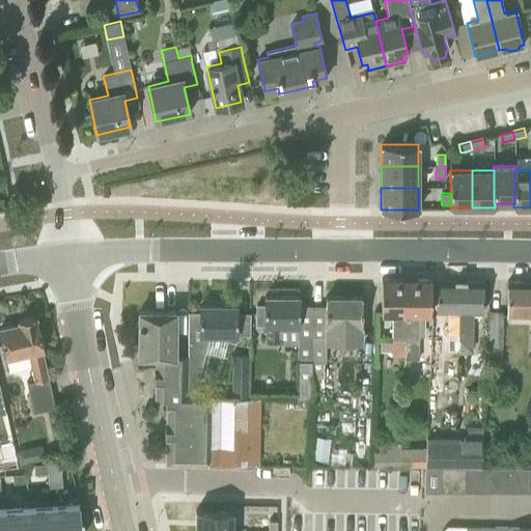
[(406,340),(407,279),(382,279),(381,314),(393,314),(392,339),(406,340)]
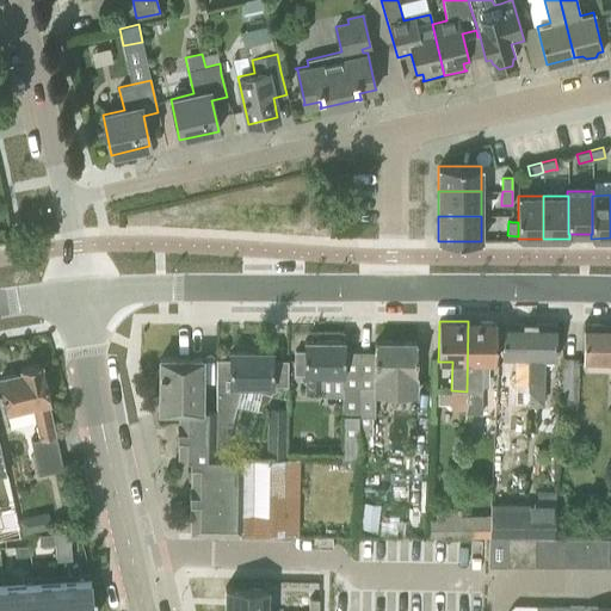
[(495,363),(495,346),(497,322),(468,321),(467,392),(481,392),(482,362),(495,363)]
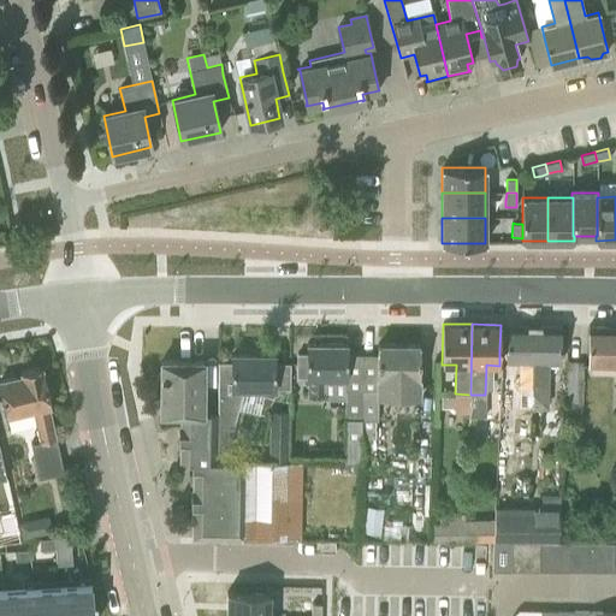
[(532,419),(532,407),(534,325),(508,325),(505,391),(519,391),(516,419),(532,419)]
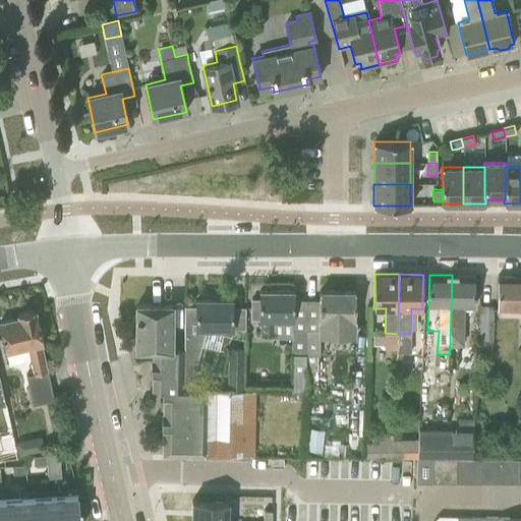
[(473,307),(474,276),(452,275),(450,344),(462,344),(462,314),(464,314),(464,310),(463,309),(463,307),(473,307)]
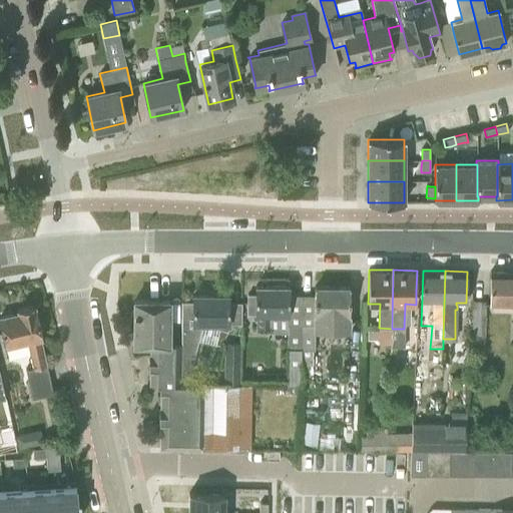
[(512,272),(490,272),(490,292),(490,305),(512,304),(512,272)]
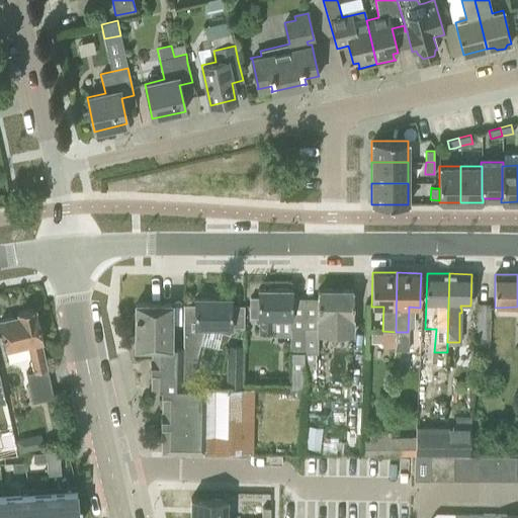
[(250,298),(250,318),(258,318),(259,318),(259,335),(267,335),(272,335),(273,318),(291,318),(291,289),(258,289),(258,298),(250,298)]
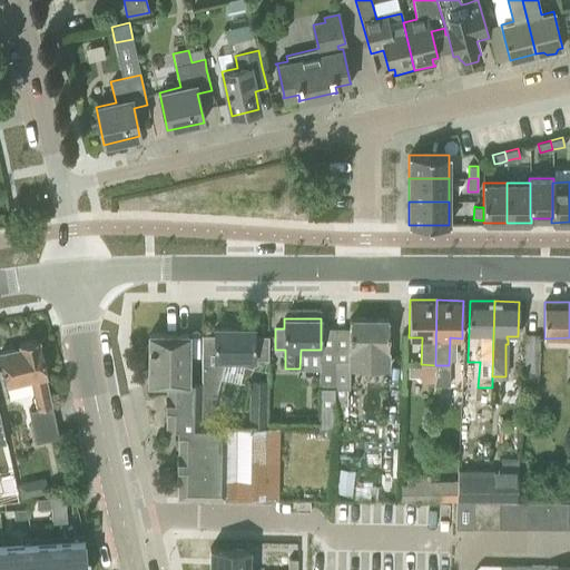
[(335,361),(334,415),(347,415),(347,386),(347,367),(374,367),(387,367),(389,342),(389,320),(350,318),(349,361),(335,361)]
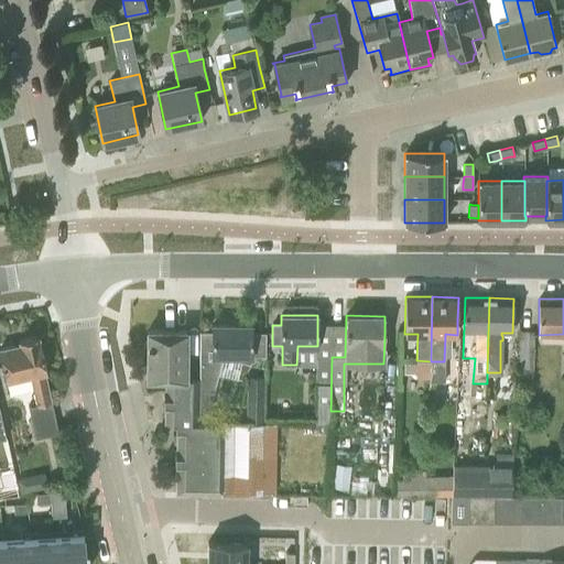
[(251,356),(251,333),(251,325),(212,325),(212,332),(201,332),(199,378),(199,423),(207,423),(223,356),(251,356)]
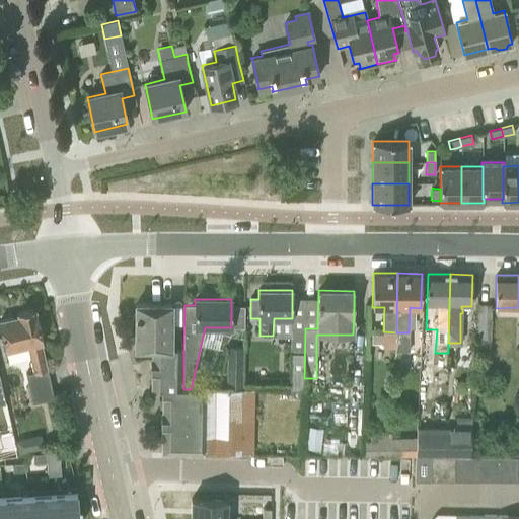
[(183,389),(183,348),(171,348),(171,304),(136,304),(135,349),(151,349),(151,389),(161,389),(160,433),(161,433),(161,454),(233,455),(253,455),(254,390),(191,389),(183,389)]
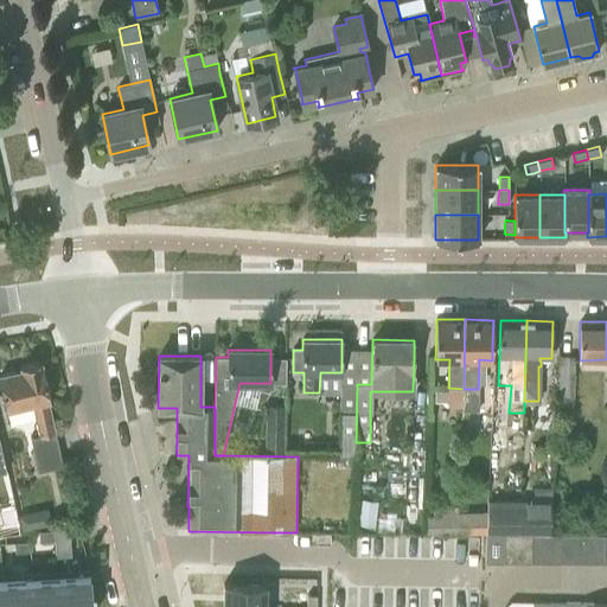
[(562,357),(561,410),(572,411),(573,357),(562,357)]
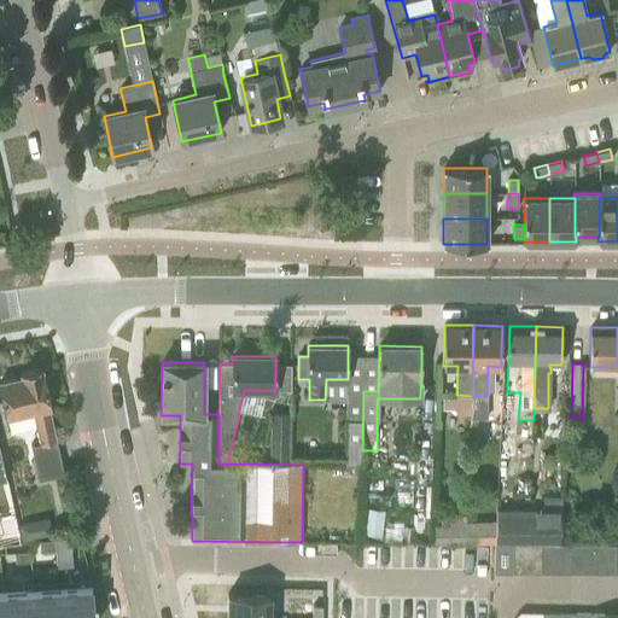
[(64,473),(57,441),(50,409),(51,408),(41,368),(21,373),(22,377),(0,382),(0,386),(7,418),(33,412),(40,443),(30,444),(39,479),(64,473)]
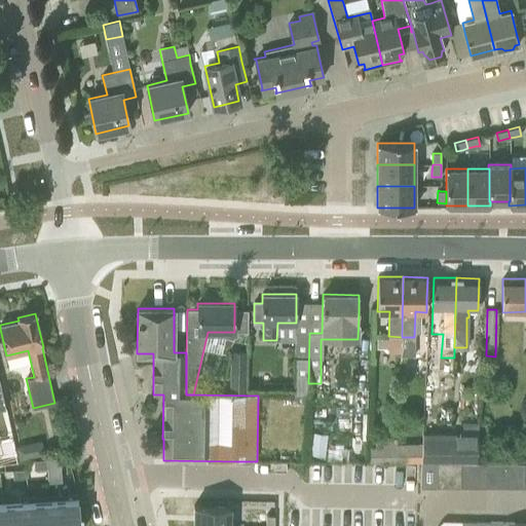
[(295,340),(294,396),(308,396),(308,383),(309,333),(295,333),(295,340)]
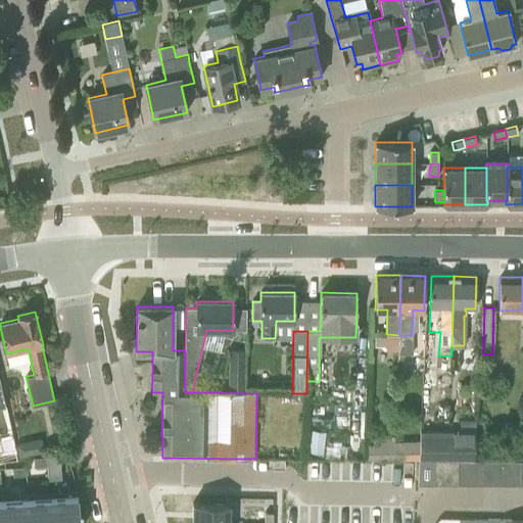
[(230,350),(230,375),(230,391),(243,391),(243,350),(230,350)]
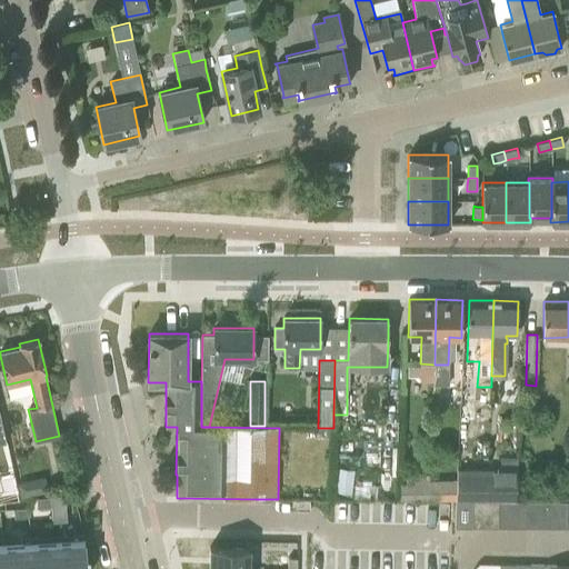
[(457,489),(456,500),(458,500),(472,500),(486,500),(489,500),(489,470),(489,469),(458,468),(457,468),(457,482),(457,489)]
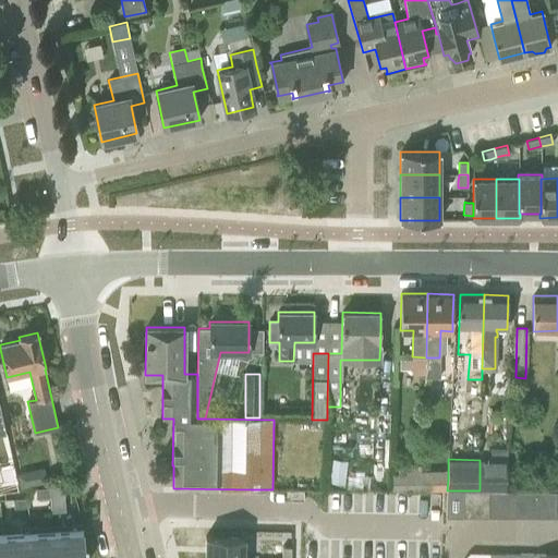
[(480,461),(480,490),(489,492),(502,492),(507,492),(507,466),(489,466),(489,461),(480,461)]
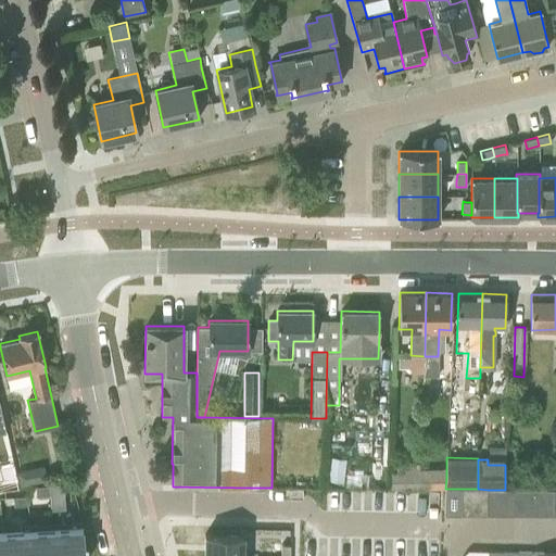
[(438,487),(439,469),(390,467),(389,484),(438,487)]
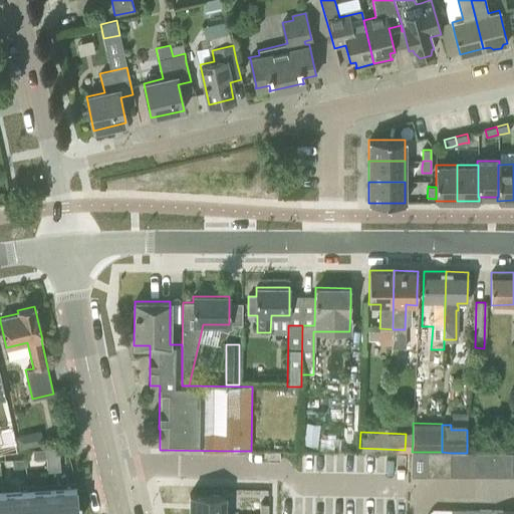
[(25,435),(16,437),(19,449),(32,446),(30,438),(25,435)]
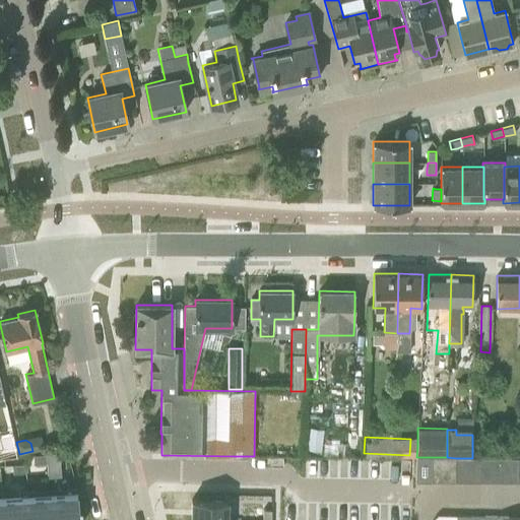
[(46,455),(36,456),(36,463),(47,463),(46,455)]
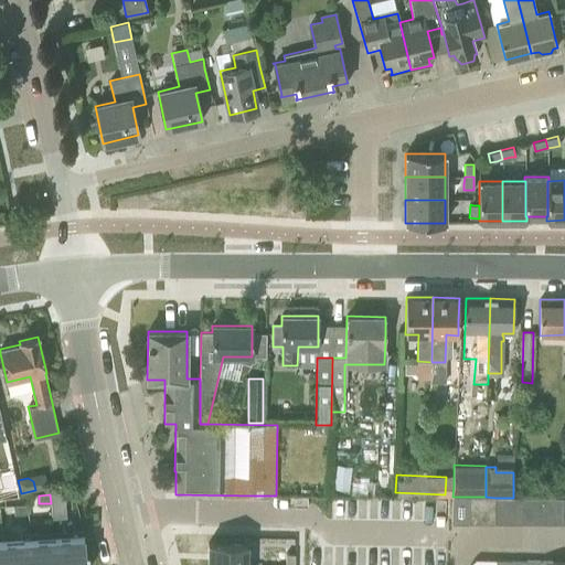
[(452,498),(451,524),(452,524),(468,523),(469,497),(452,497),(452,498)]
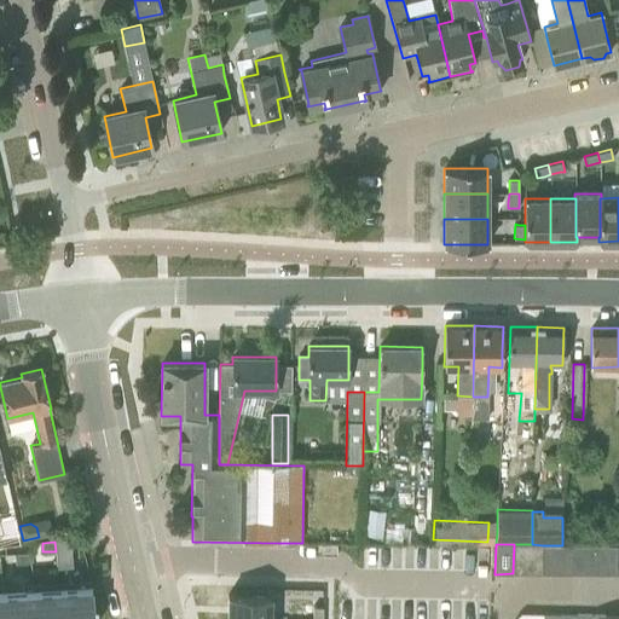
[(527,574),(528,544),(514,544),(513,573),(527,574)]
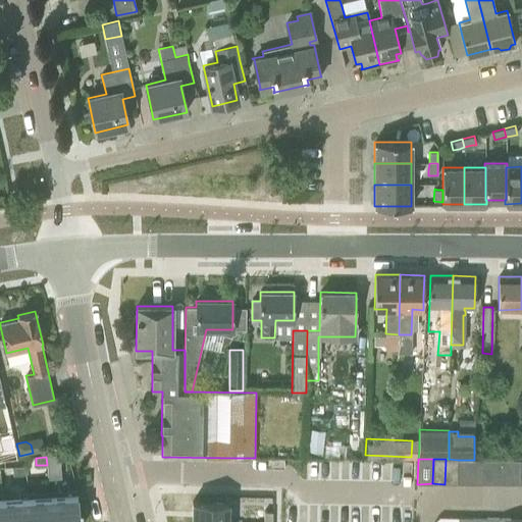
[(457,484),(458,460),(449,459),(446,459),(445,484),(457,484)]
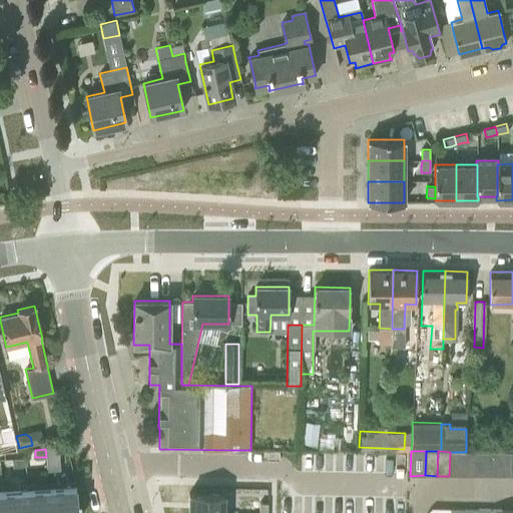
[(462,476),(462,452),(450,452),(449,476),(462,476)]
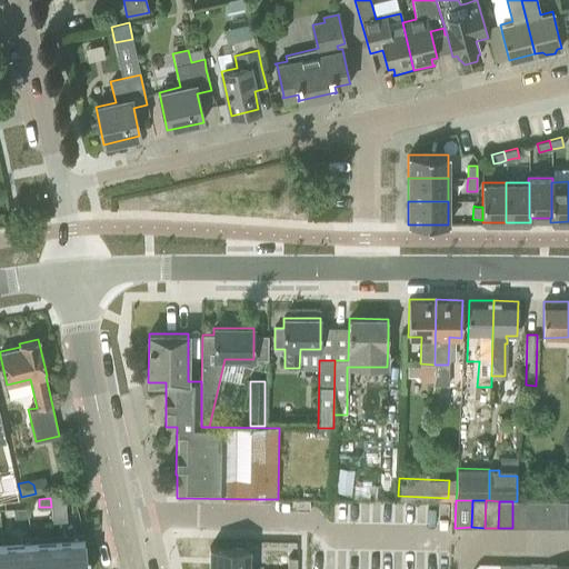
[(526,501),(516,501),(512,501),(512,528),(526,528),(526,501)]
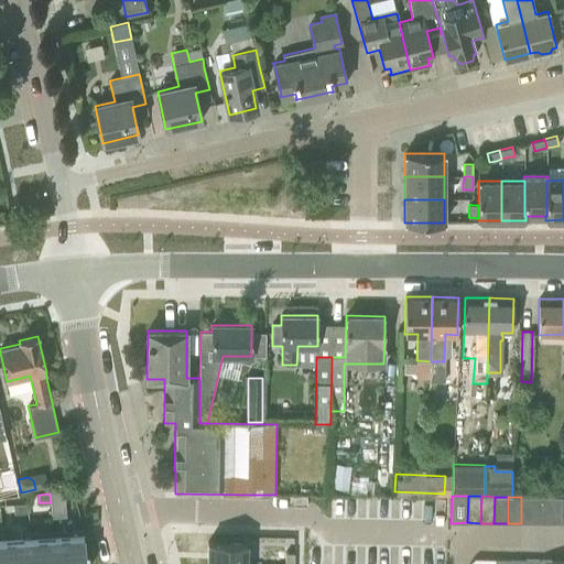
[(534,523),(535,497),(521,497),(521,523),(534,523)]
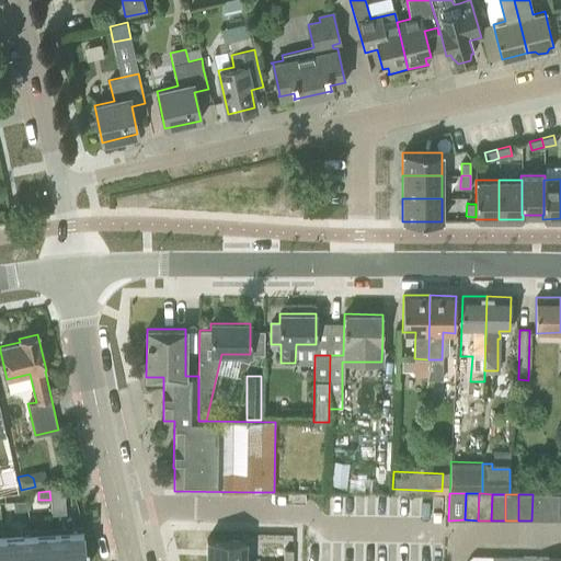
[(546,521),(546,494),(533,494),(531,521),(546,521)]
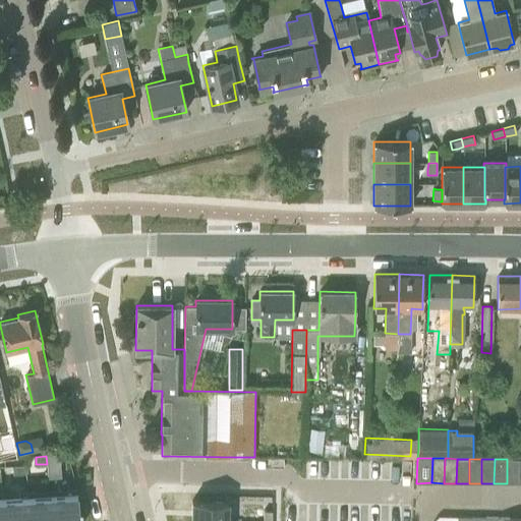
[(518,483),(519,459),(507,459),(507,483),(518,483)]
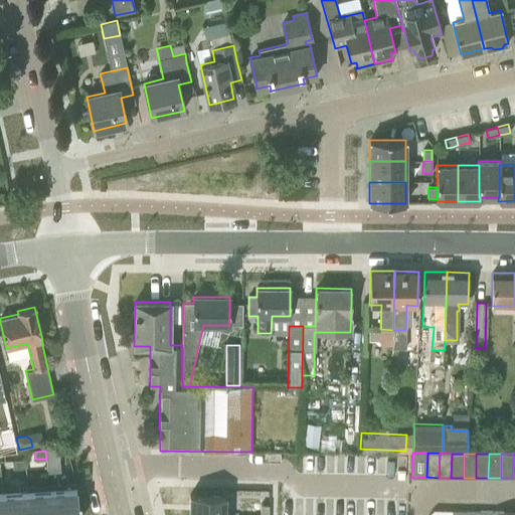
[(25,460),(14,461),(15,469),(25,468),(25,460)]
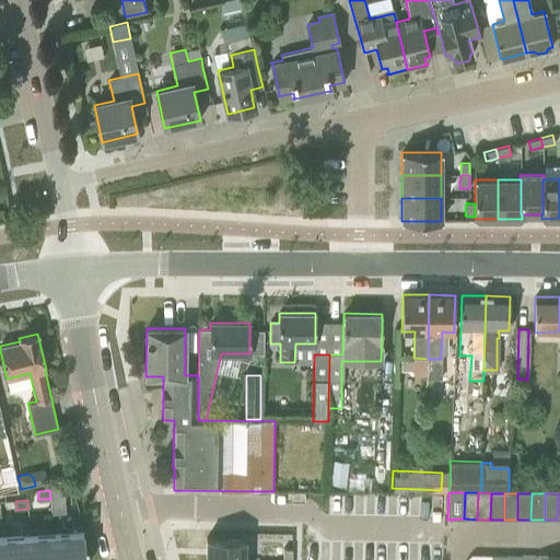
[(83,548),(81,524),(68,525),(57,526),(59,559),(86,559),(86,547),(83,548)]
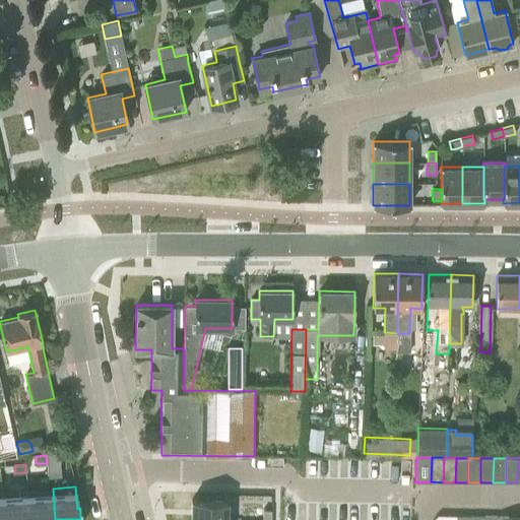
[(55,519),(53,489),(49,489),(41,490),(27,491),(29,519),(55,519)]
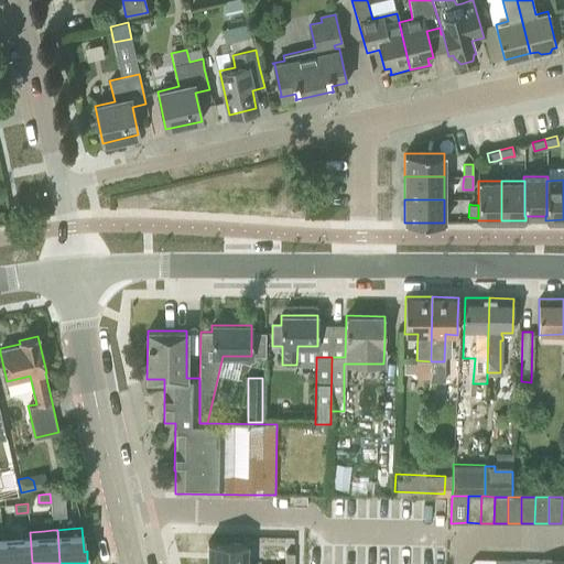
[(32,563),(30,532),(22,532),(22,538),(14,538),(2,539),(0,539),(0,548),(1,561),(3,560),(3,563),(32,563)]
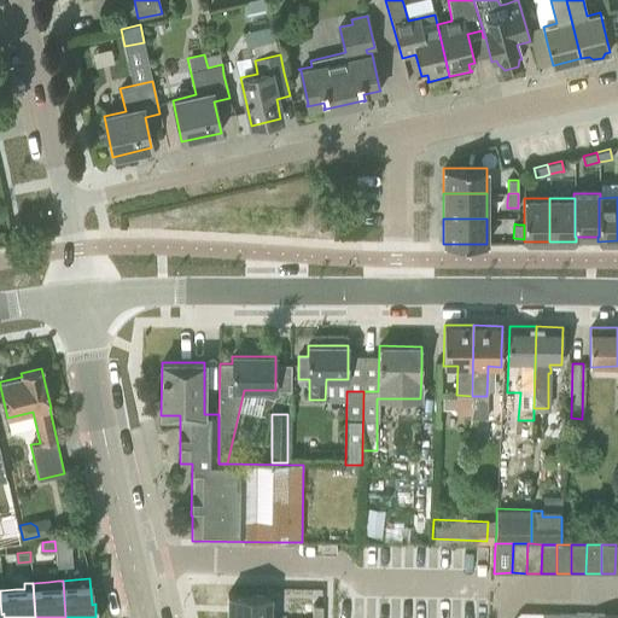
[(228,594),(227,617),(270,617),(272,595),(228,594)]
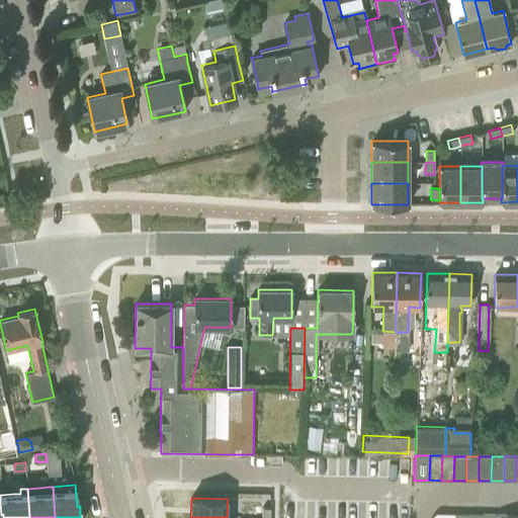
[(262,508),(261,517),(269,517),(270,508),(262,508)]
